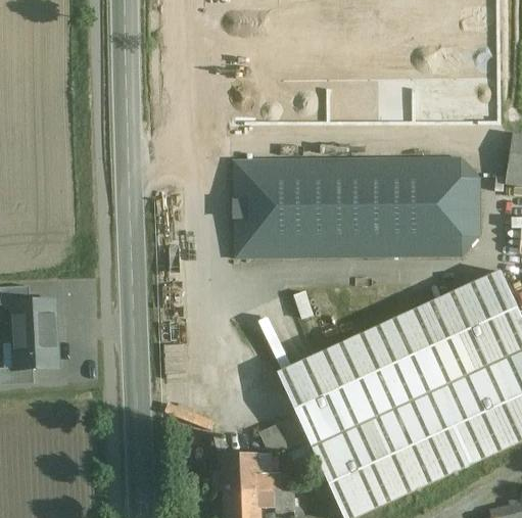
[(521,135),(512,134),(505,183),(521,184),(521,135)]
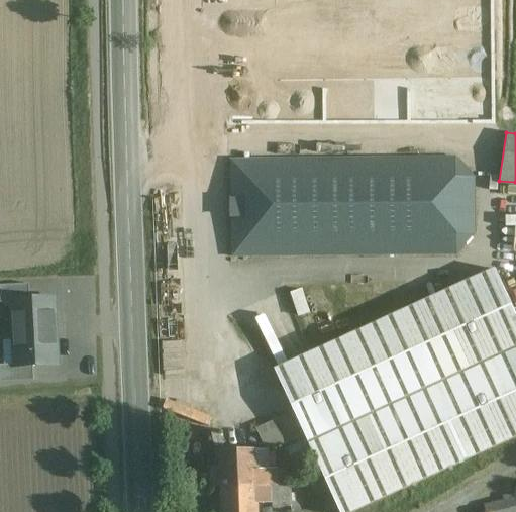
[(455,155),(228,157),(229,251),(456,249),(473,230),(472,176),(455,155)]
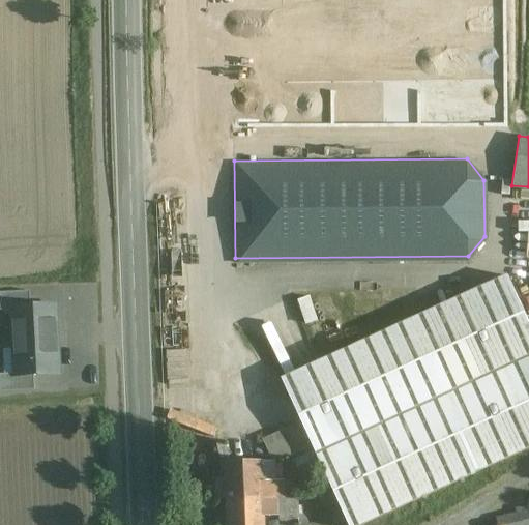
[(528,321),(506,272),(281,376),(300,419),(302,425),(311,442),(326,476),(332,490),(349,524),(351,524),(528,443),(528,321)]
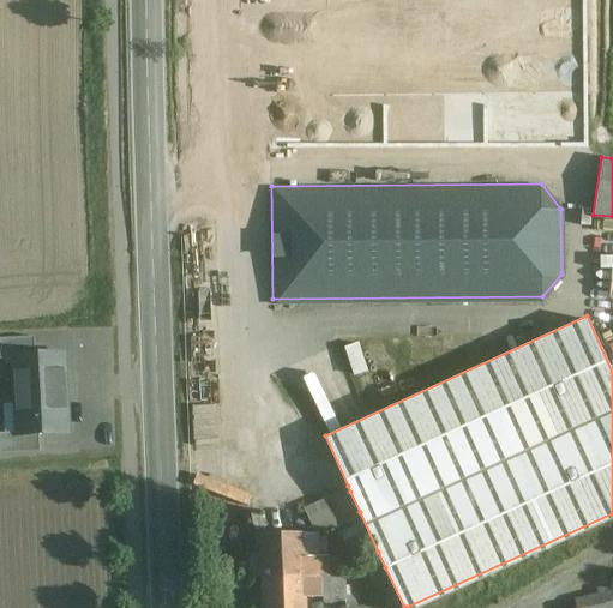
[(34,332),(0,333),(0,355),(14,355),(13,353),(34,351),(34,332)]
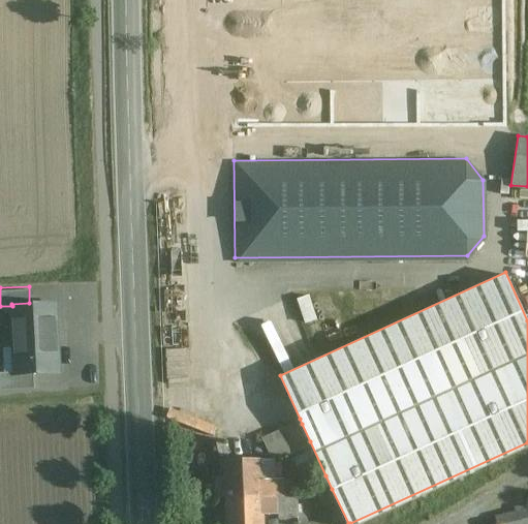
[(29,303),(11,304),(12,306),(16,369),(16,370),(33,369),(57,368),(54,302),(29,303)]
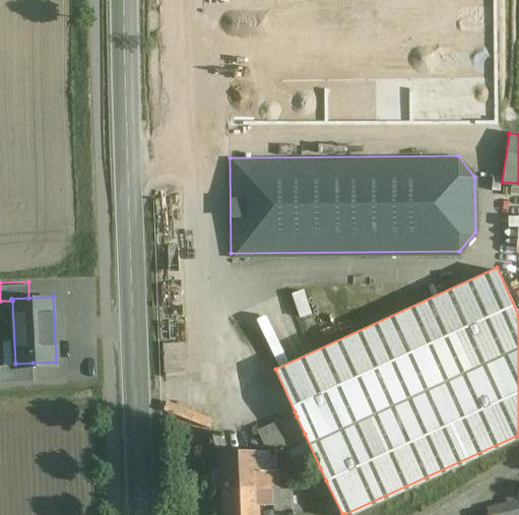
[(15,363),(0,363),(0,381),(33,379),(33,363),(15,364),(15,363)]
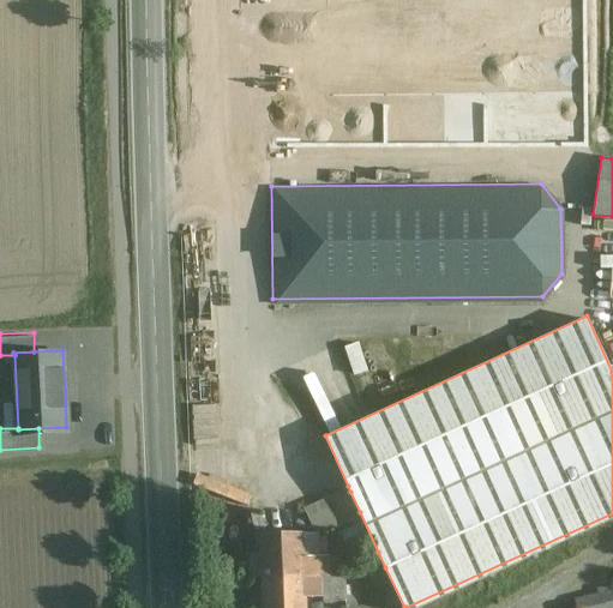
[(348,486),(337,491),(340,497),(350,492),(348,486)]
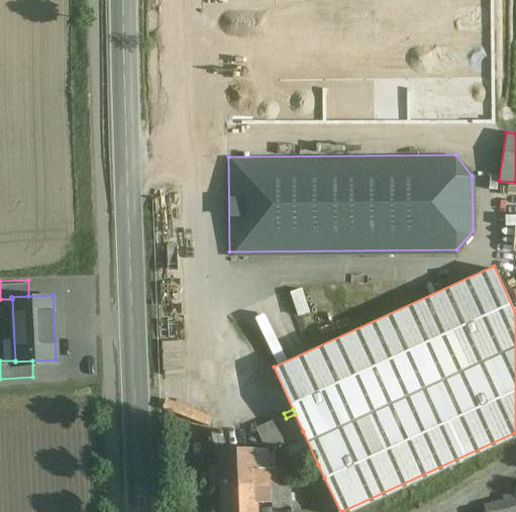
[(284,413),(255,425),(265,444),(267,443),(266,442),(269,441),(272,446),(280,441),(295,435),(303,431),(295,414),(286,418),(284,413)]
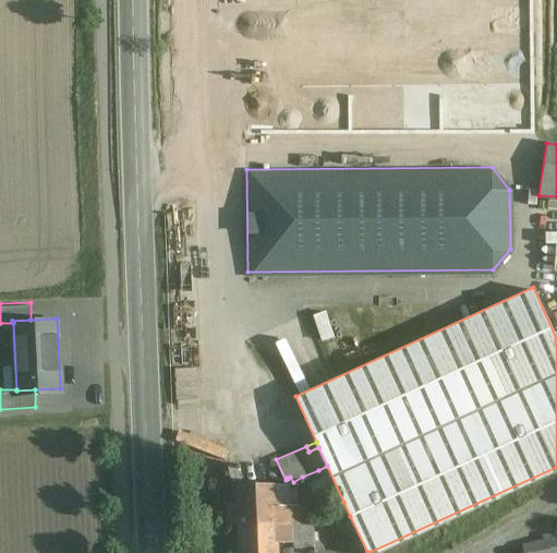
[(287,481),(273,482),(274,503),(289,503),(289,499),(288,499),(287,481)]
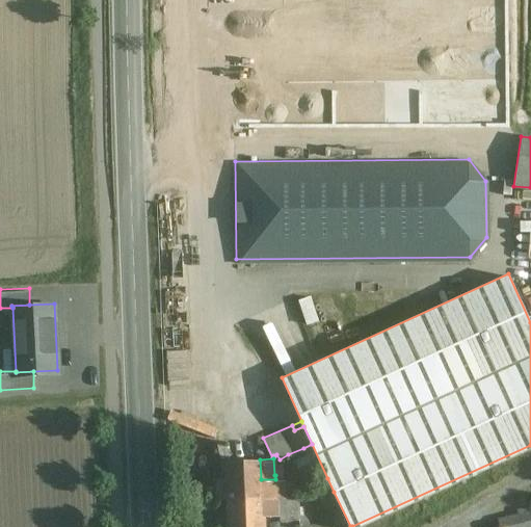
[(260,459),(227,460),(229,526),(262,526),(262,514),(261,479),(260,459)]
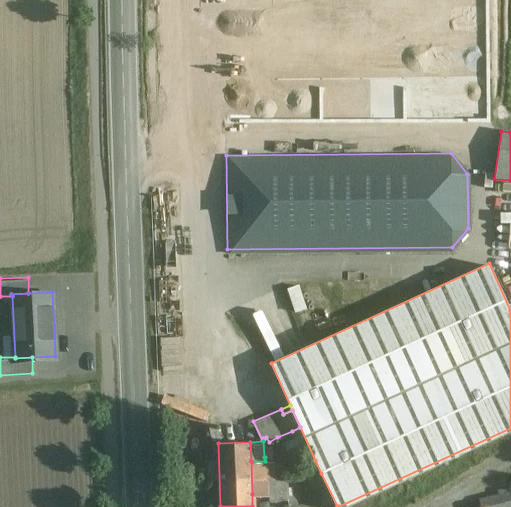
[(315,460),(300,466),(304,475),(321,473),(315,460)]
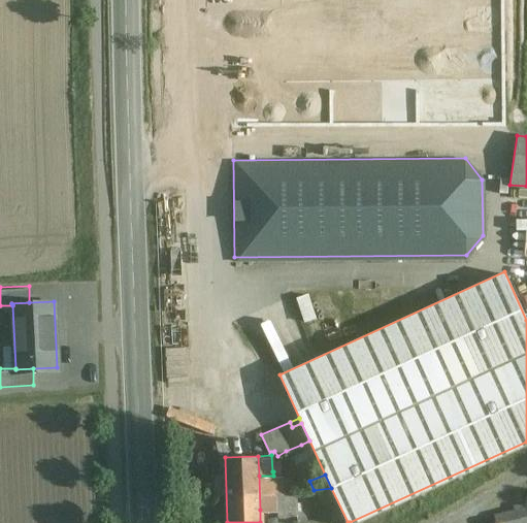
[(281,476),(273,476),(259,476),(260,510),(276,510),(277,514),(295,514),(295,491),(291,491),(282,492),(281,476)]
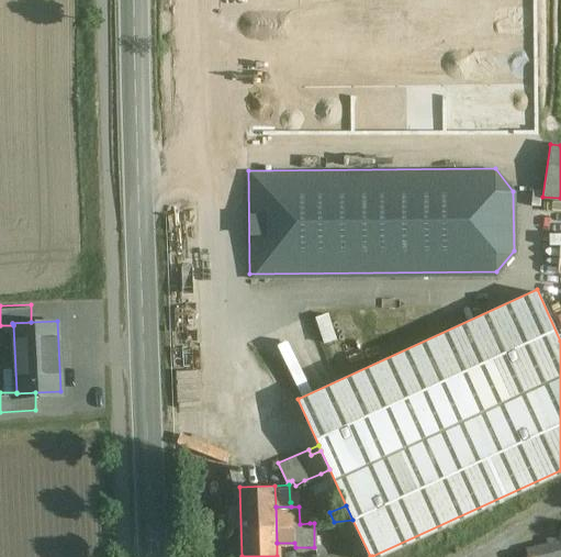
[(309,508),(299,507),(300,524),(310,523),(309,508)]
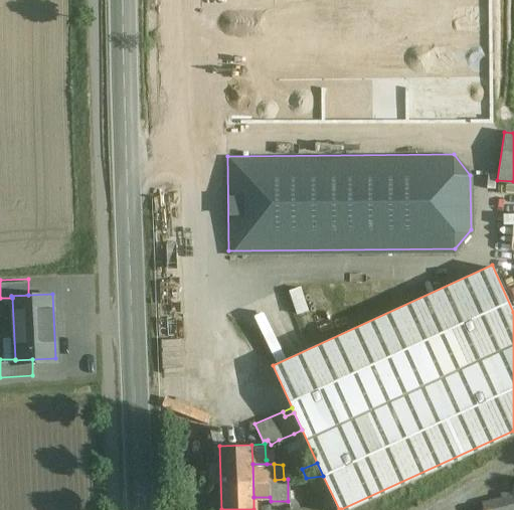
[(501,493),(483,497),(486,509),(507,509),(513,508),(513,493),(512,487),(500,490),(501,493)]
